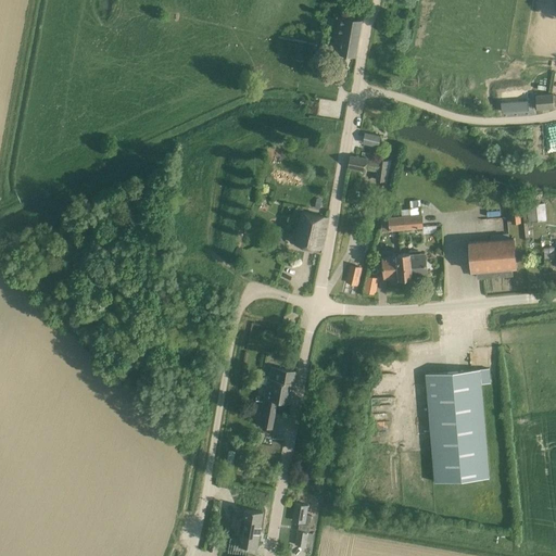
[(340,53),(355,57),(362,21),(340,17),(338,32),(335,30),(333,38),(336,39),(336,42),(341,43),(340,53)]
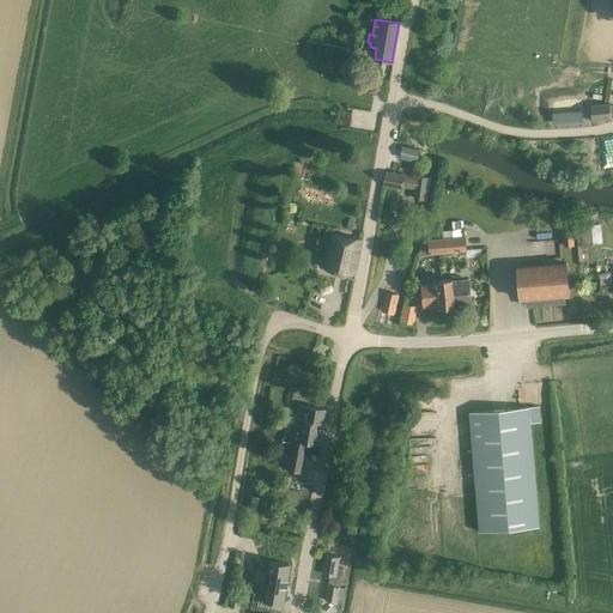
[(359,56),(363,41),(357,38),(353,55),(359,56)]
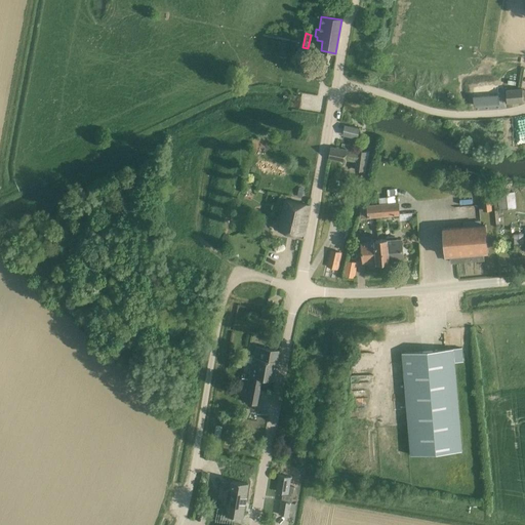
[(524,102),(523,89),(507,90),(508,104),(524,102)]
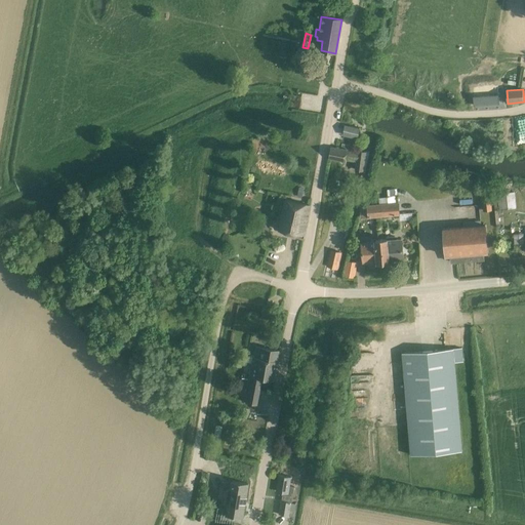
[(346,126),(344,134),(358,137),(360,128),(346,126)]
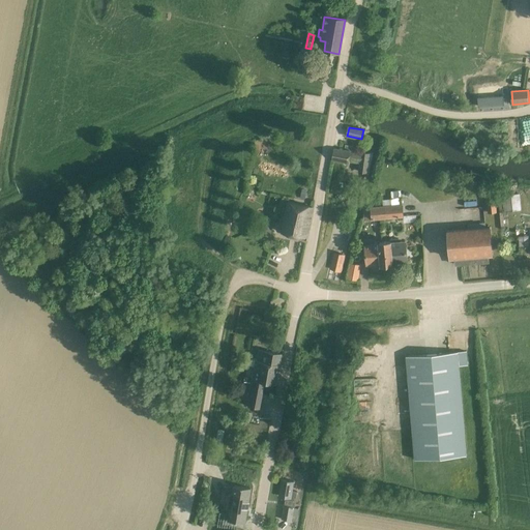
[(332,159),(349,163),(349,162),(360,164),(359,172),(367,173),(370,154),(361,153),(351,152),(351,151),(351,147),(346,146),(345,150),(333,149),(332,159)]
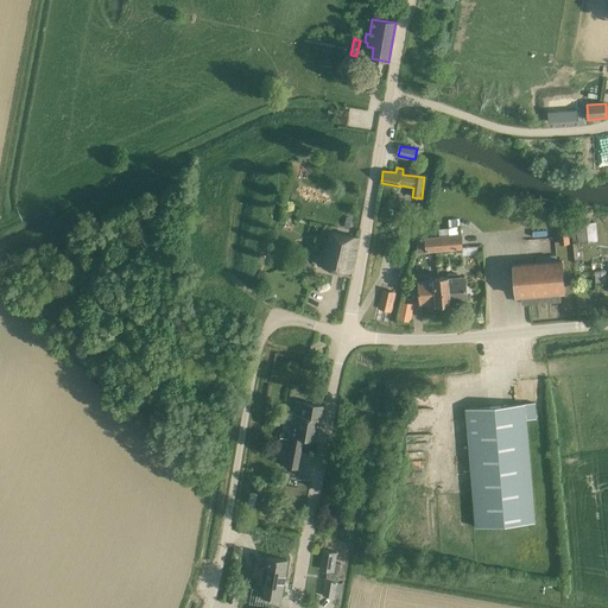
[(577,226),(578,244),(597,242),(595,225),(577,226)]
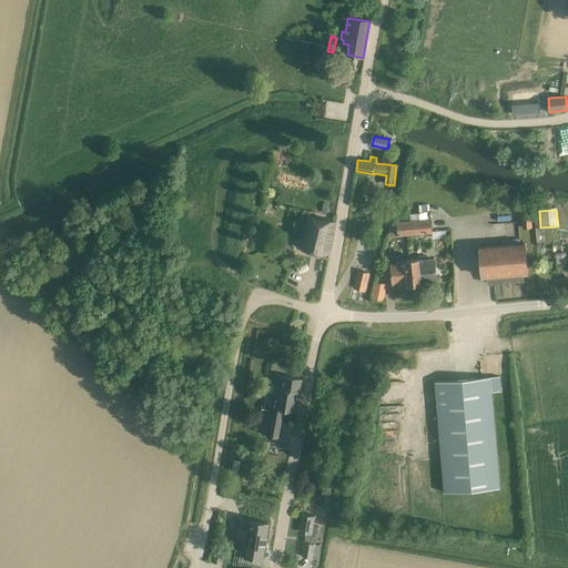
[(521,213),(524,229),(531,227),(530,213),(521,213)]
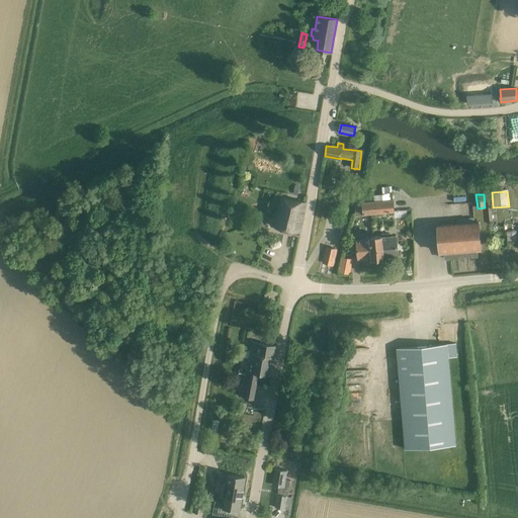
[(307,202),(282,197),(281,197),(276,227),(300,232),(307,202)]
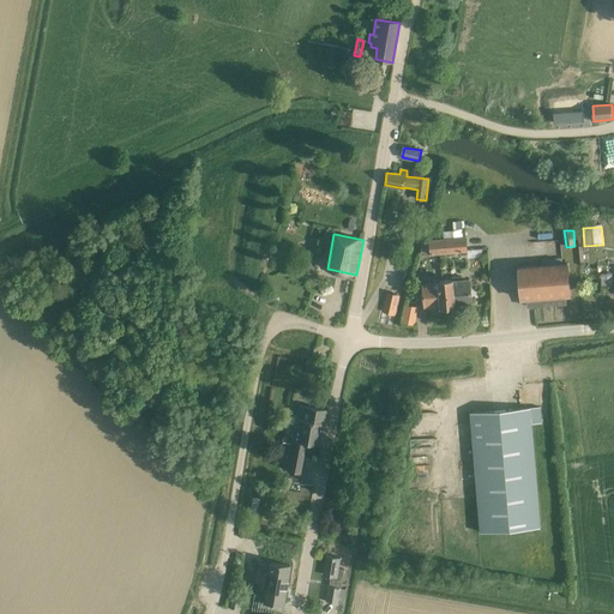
[(452,239),(453,252),(467,251),(465,238),(452,239)]
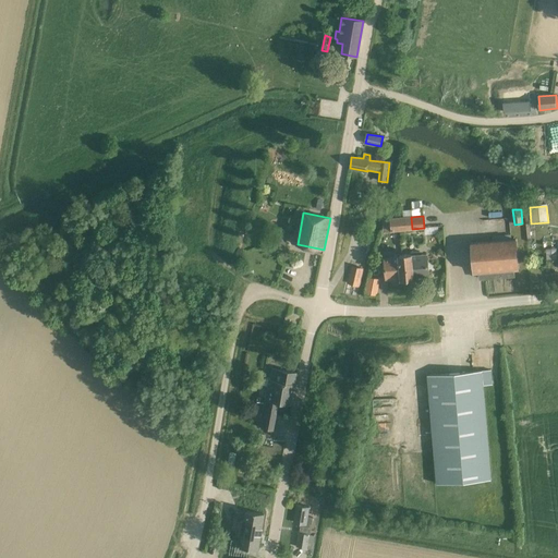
[(412,229),(411,217),(397,218),(398,230),(412,229)]
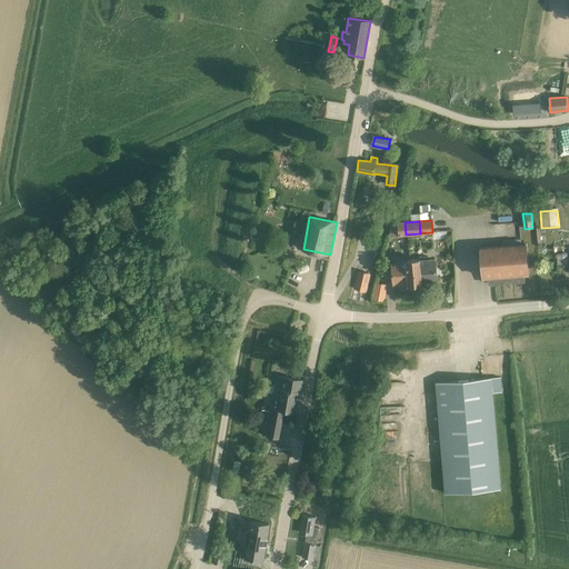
[(283,237),(282,250),(291,251),(293,239),(283,237)]
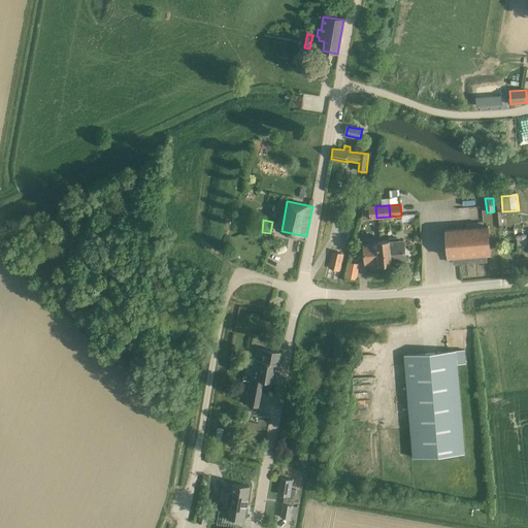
[(453,257),(454,263),(487,261),(487,254),(491,254),(489,226),(446,229),(449,257),(453,257)]
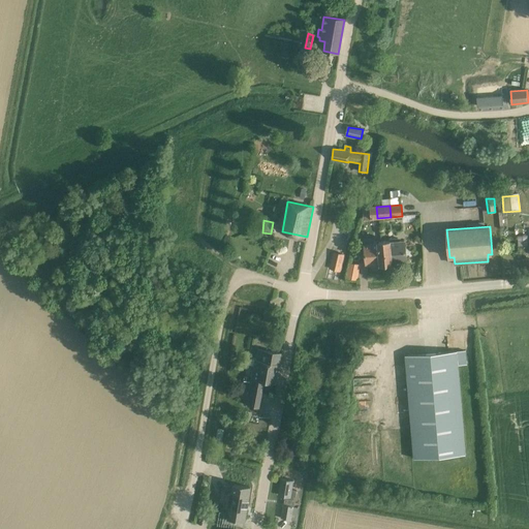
[(527,235),(518,236),(518,247),(528,246),(527,235)]
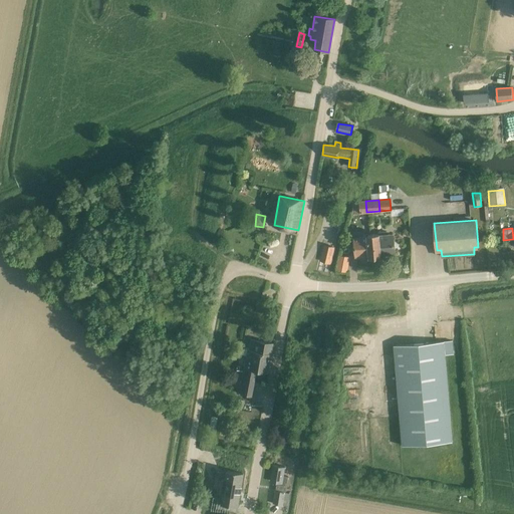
[(381,254),(395,253),(394,234),(387,235),(387,231),(378,232),(378,234),(372,235),(373,248),(381,247),(381,254)]
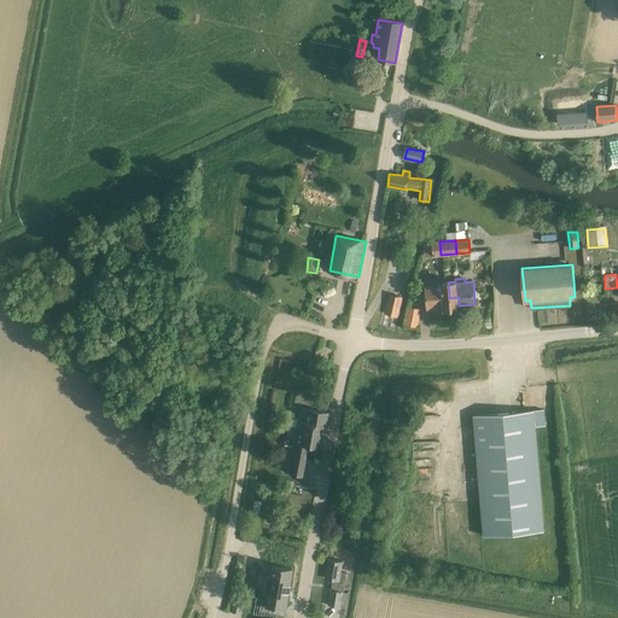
[(449,298),(448,283),(443,283),(443,284),(426,286),(427,308),(444,307),(444,309),(459,308),(458,305),(459,305),(459,297),(449,298)]
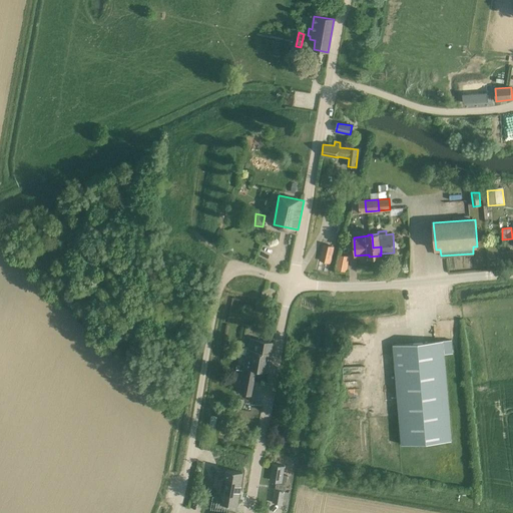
[(328,236),(327,240),(329,242),(332,243),(335,242),(336,239),(334,236),(331,235),(328,236)]
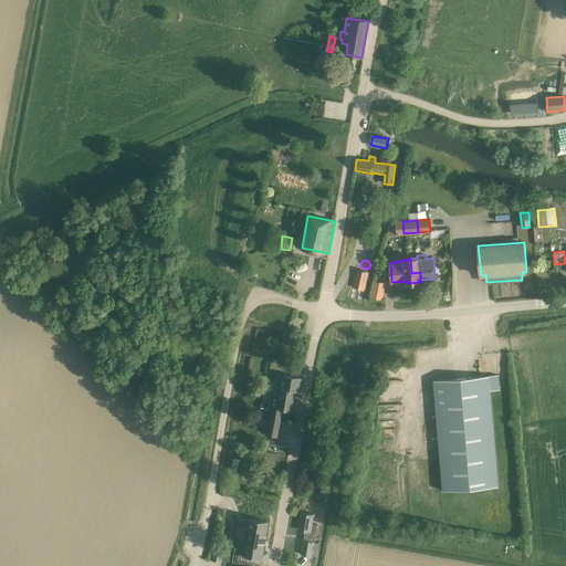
[(356,269),(353,287),(364,290),(365,291),(369,272),(368,272),(356,269)]
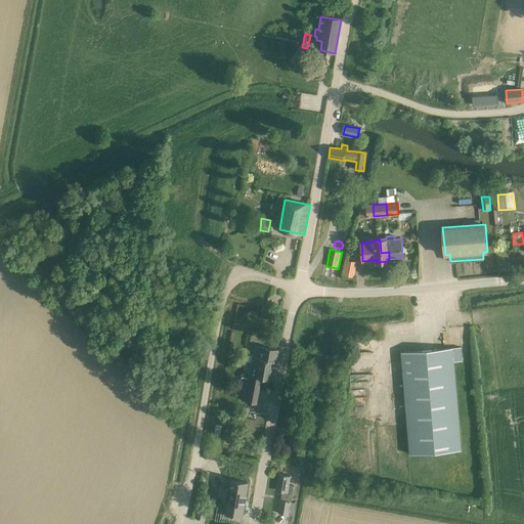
[(121,254),(116,267),(124,270),(129,257),(121,254)]
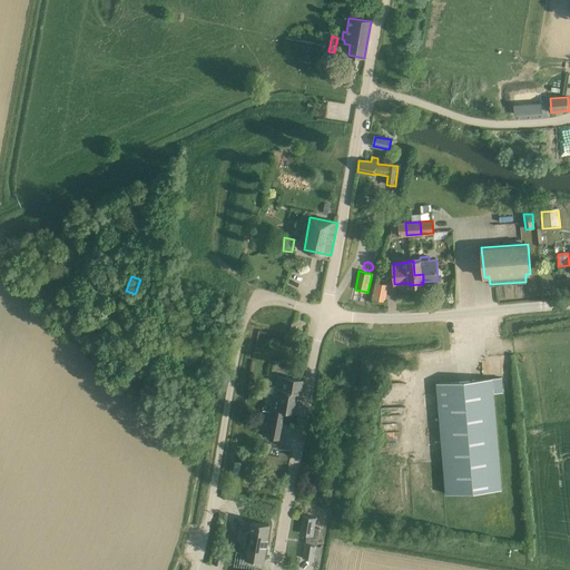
[(85,334),(78,322),(75,316),(67,321),(70,326),(78,338),(85,334)]
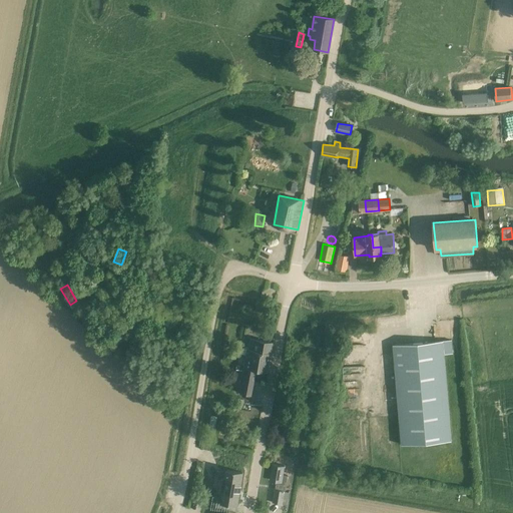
[(129,324),(125,332),(131,335),(135,327),(129,324)]
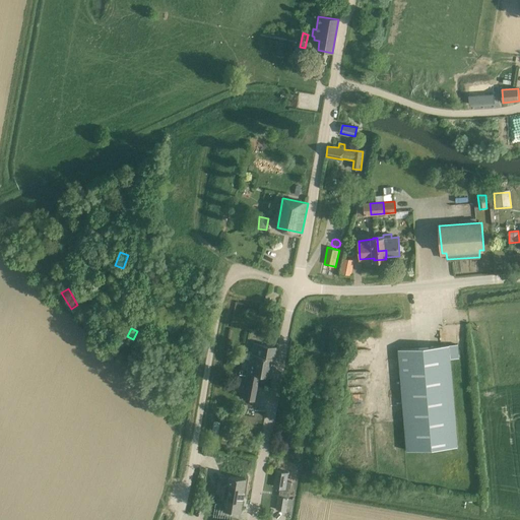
[(243,399),(250,400),(256,401),(260,375),(271,377),(276,347),(254,343),(253,349),(256,349),(256,353),(247,352),(246,360),(250,361),(248,372),(243,399)]
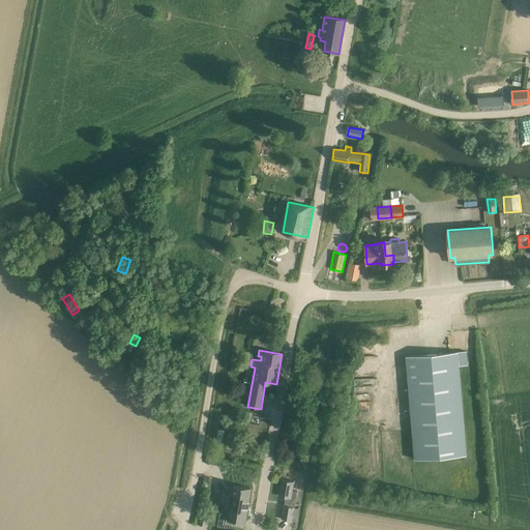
[(470,371),(468,351),(458,352),(460,372),(470,371)]
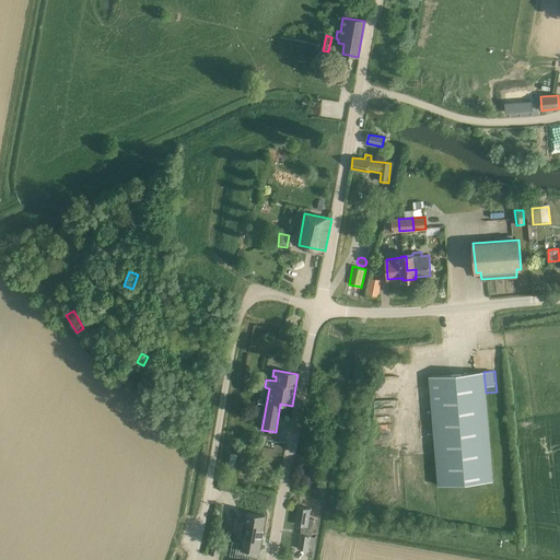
[(429,376),(430,387),(439,486),(493,481),(483,372),(429,376)]
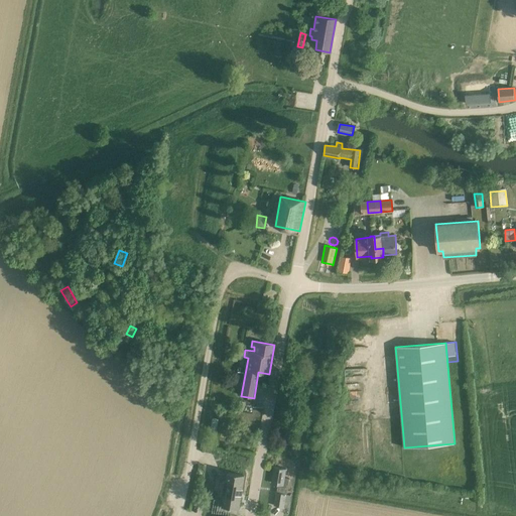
[(274,505),(288,507),(288,508),(290,499),(285,499),(288,479),(284,478),(286,469),(274,467),(271,483),(278,484),(276,492),(274,505)]
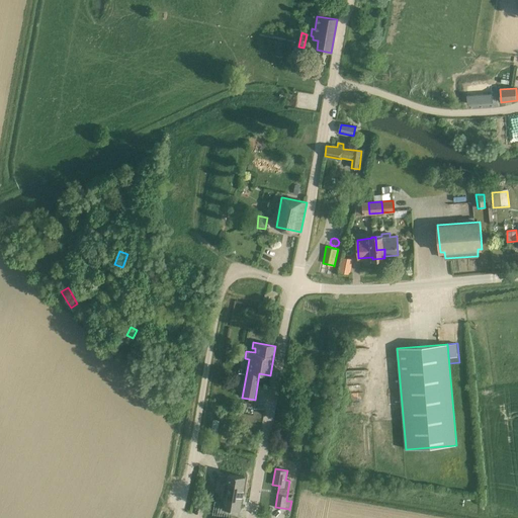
[(249,475),(232,471),(231,480),(228,480),(226,490),(229,491),(227,504),(226,507),(243,510),(243,507),(249,475)]
